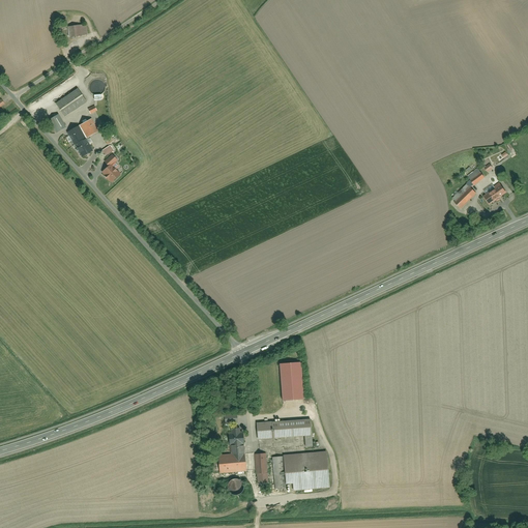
[(63,26),(65,36),(85,34),(84,23),(63,26)]
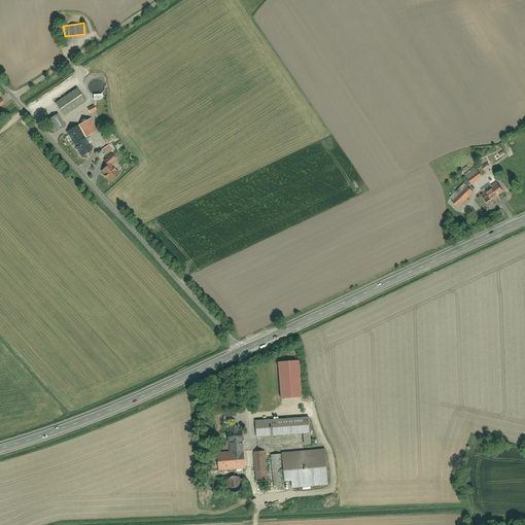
[(86,82),(86,88),(89,91),(94,93),(99,93),(102,90),(103,84),(102,80),(98,77),(94,76),(90,78),(86,82)]
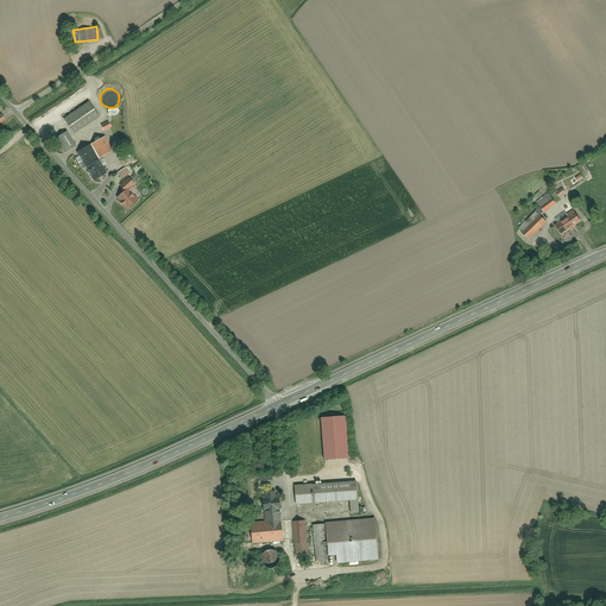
[(62,117),(73,132),(99,115),(88,99),(62,117)]
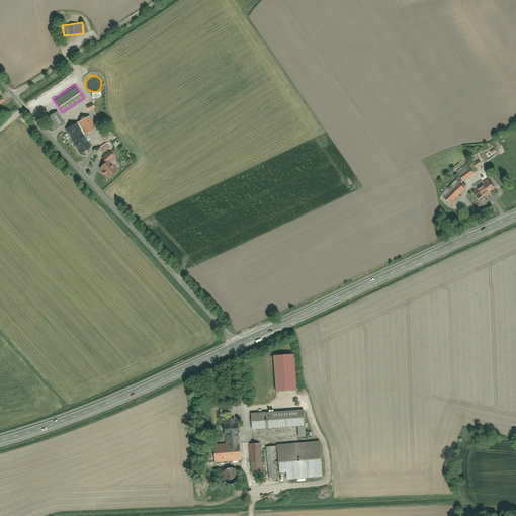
[(92,100),(85,104),(88,110),(95,106),(92,100)]
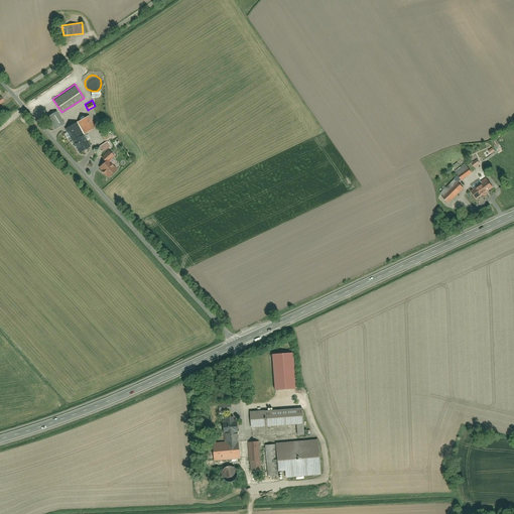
[(97,126),(91,113),(79,119),(85,131),(97,126)]
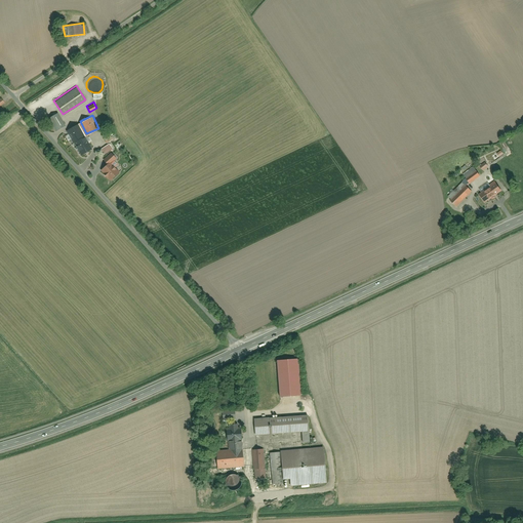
[(77,124),(66,131),(79,156),(91,150),(77,124)]
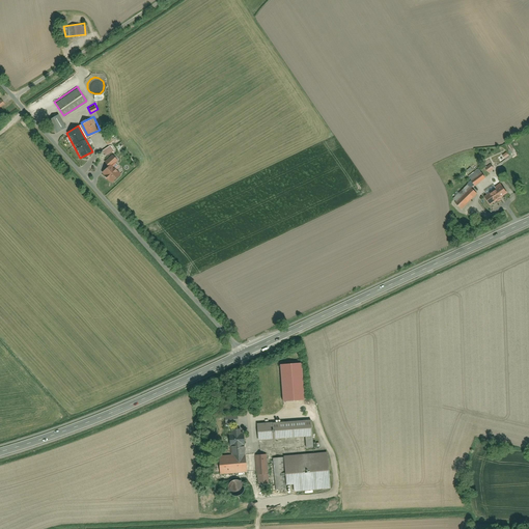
[(108,144),(96,154),(101,159),(112,149),(108,144)]
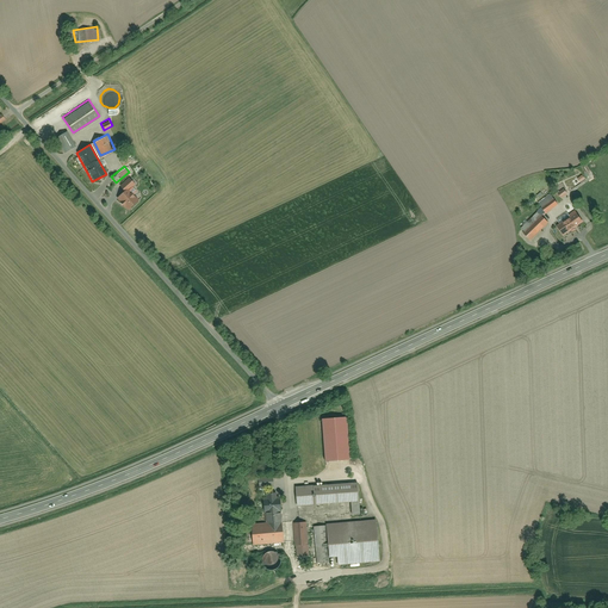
[(129,177),(119,186),(124,191),(117,198),(128,210),(140,199),(129,188),(135,182),(129,177)]
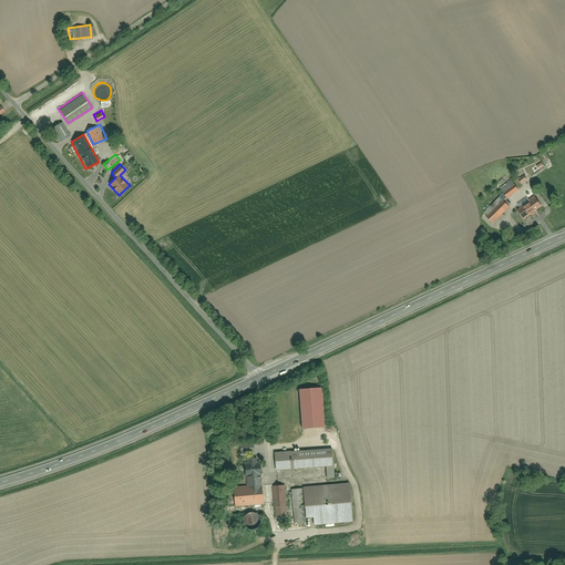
[(523,174),(517,178),(522,183),(527,178),(523,174)]
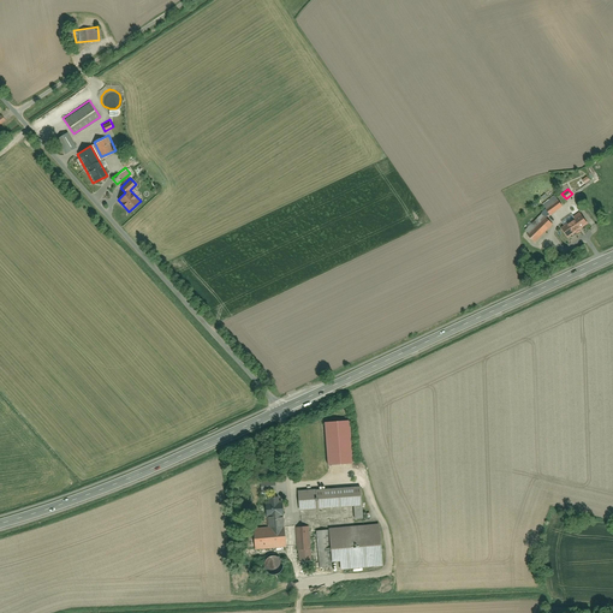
[(553,194),(542,203),(549,213),(561,203),(553,194)]
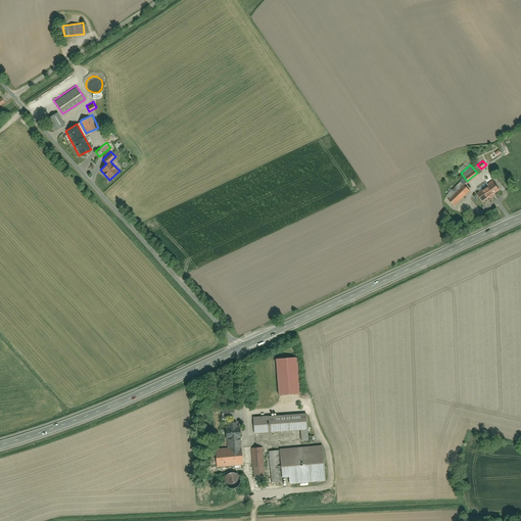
[(476,190),(482,200),(500,189),(493,180),(476,190)]
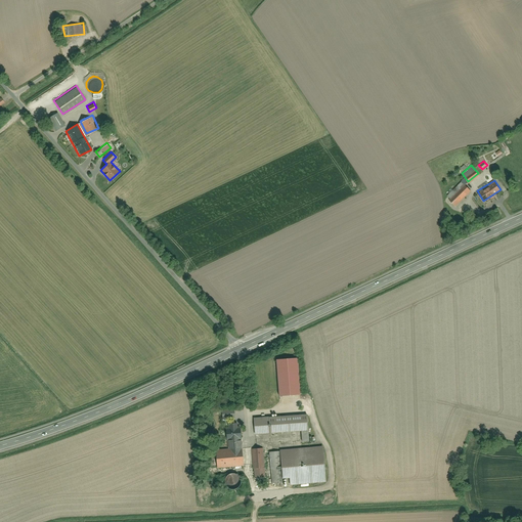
[(462,182),(446,198),(453,205),(469,189),(462,182)]
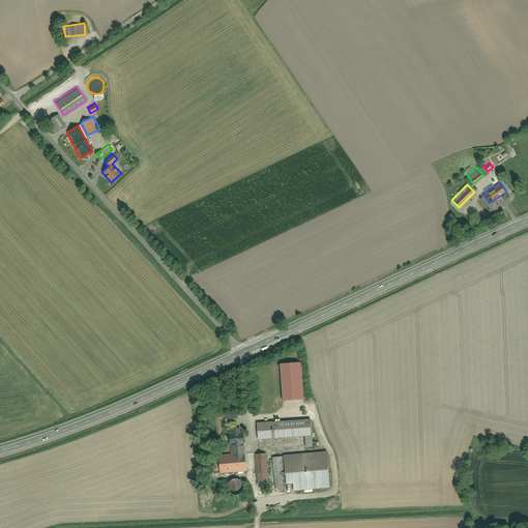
[(279,363),(281,400),(303,400),(302,362),(279,363)]
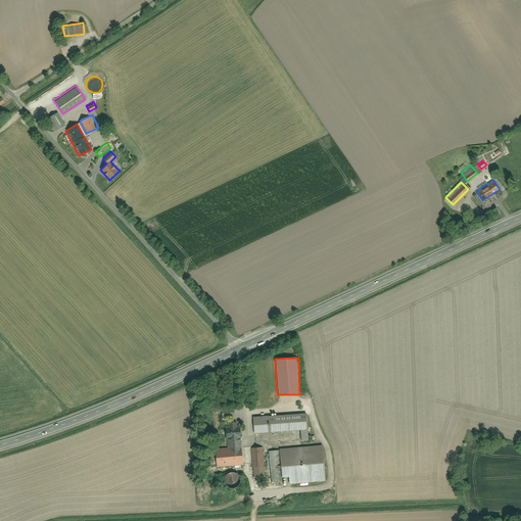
[(233,422),(233,416),(234,416),(234,407),(221,408),(222,417),(229,416),(229,422),(229,433),(228,433),(229,450),(216,450),(216,465),(243,464),(242,432),(238,432),(237,422),(233,422)]
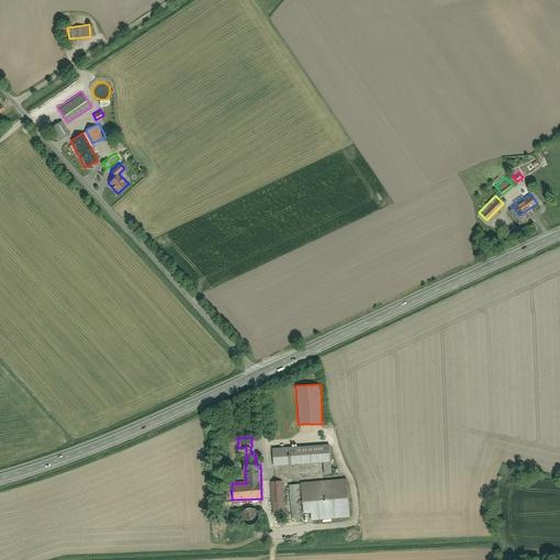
[(323,462),(323,472),(329,472),(328,445),(270,447),(271,465),(323,462)]
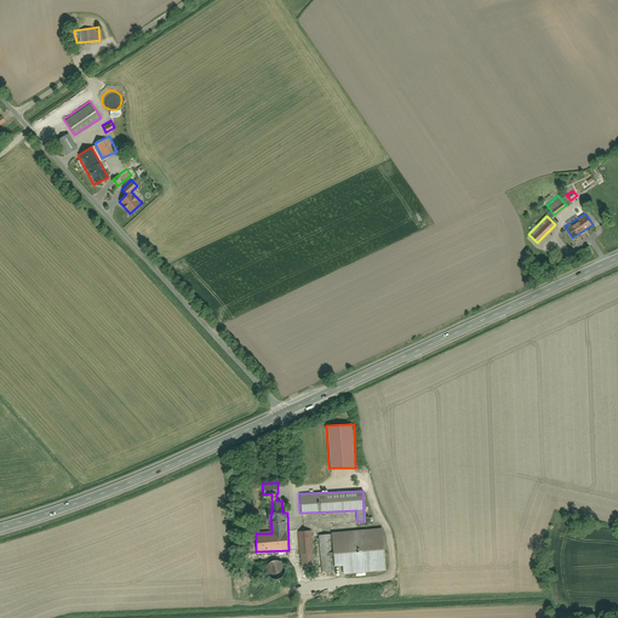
[(381,528),(331,532),(335,573),(384,570),(381,528)]
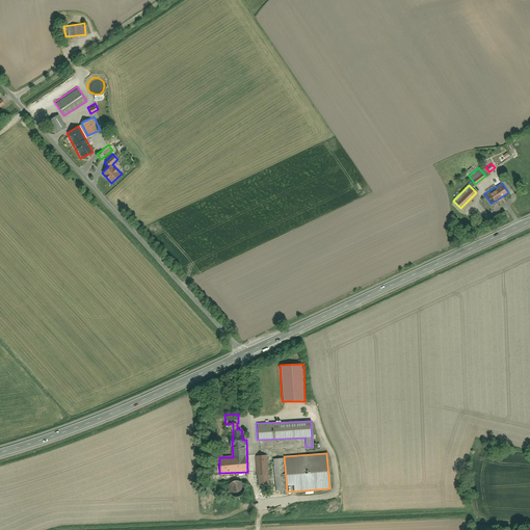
[(255,455),(257,484),(268,484),(267,455),(255,455)]
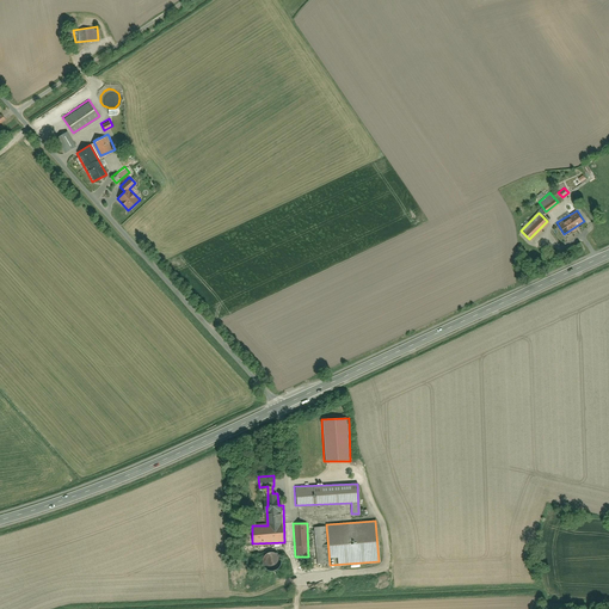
[(313,527),(314,561),(327,561),(326,527),(313,527)]
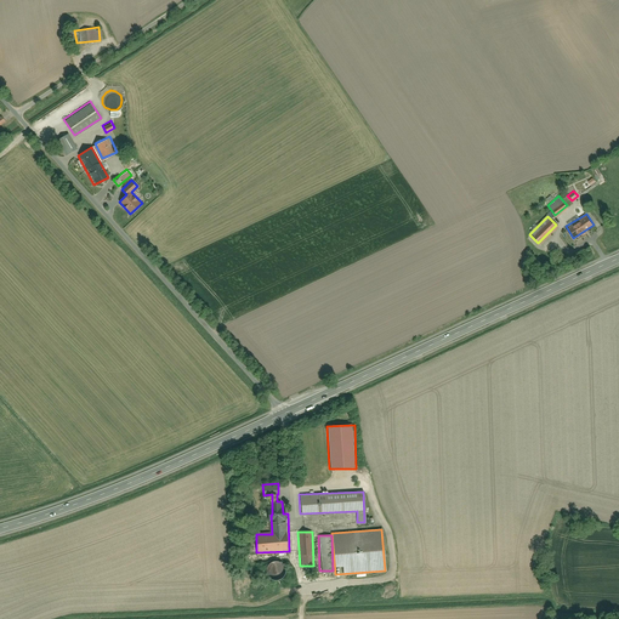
[(273,580),(277,580),(280,579),(283,578),(285,575),(285,572),(285,568),(284,566),(283,563),(279,561),(277,561),(273,561),(271,562),(268,564),(267,567),(266,571),(267,574),(268,577),(271,579),(273,580)]
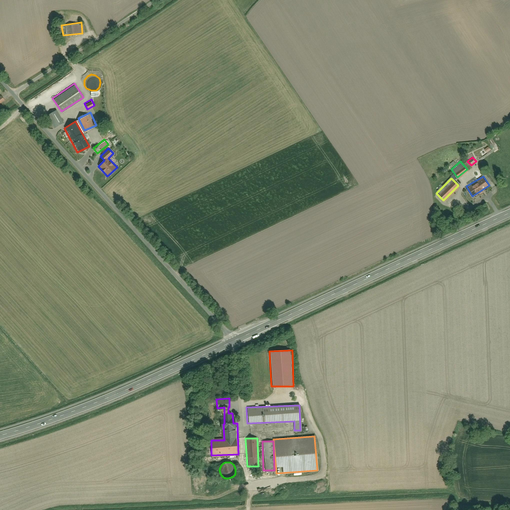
All buildings are outlined.
